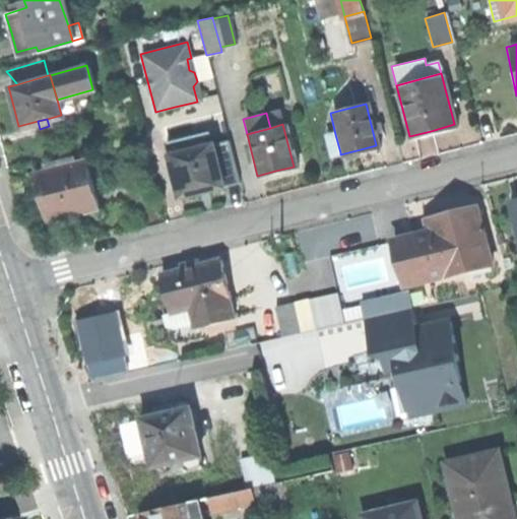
[(436,130),(438,145),(455,143),(453,128),(436,130)]
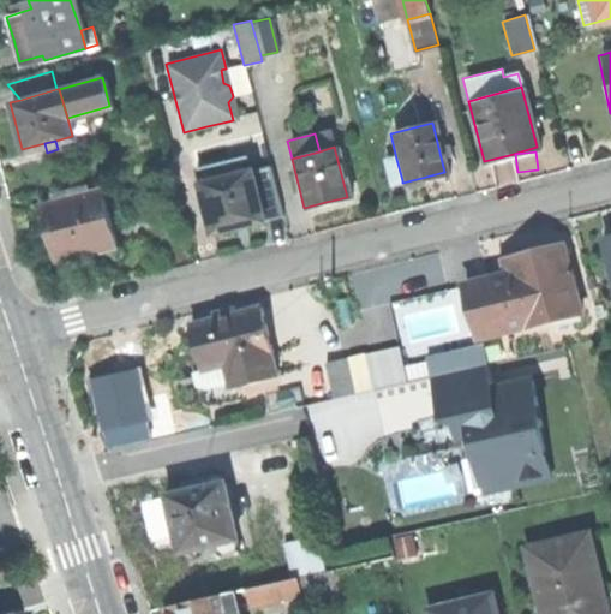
[(388,184),(402,180),(396,159),(383,162),(388,184)]
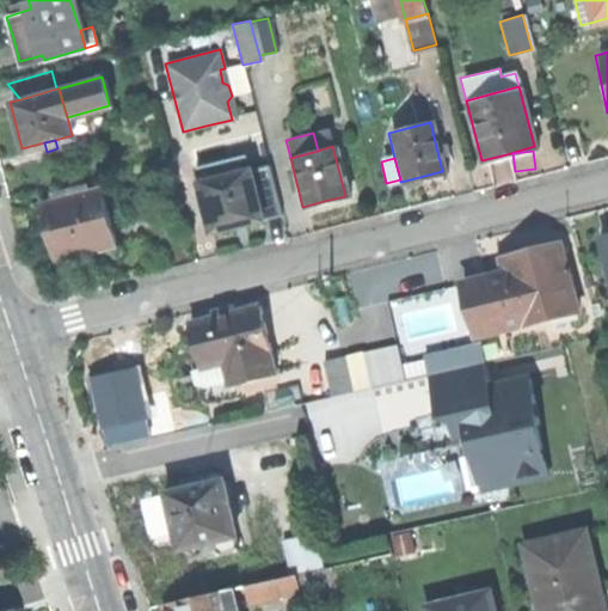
[(203,163),(207,179),(226,175),(221,159),(203,163)]
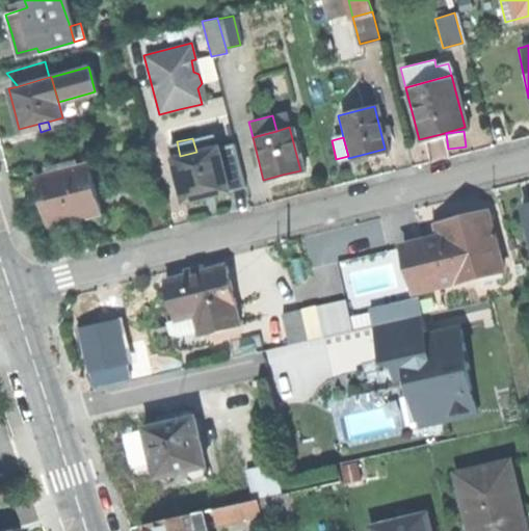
[(170,158),(181,200),(202,194),(226,188),(215,147),(196,152),(180,156),(170,158)]
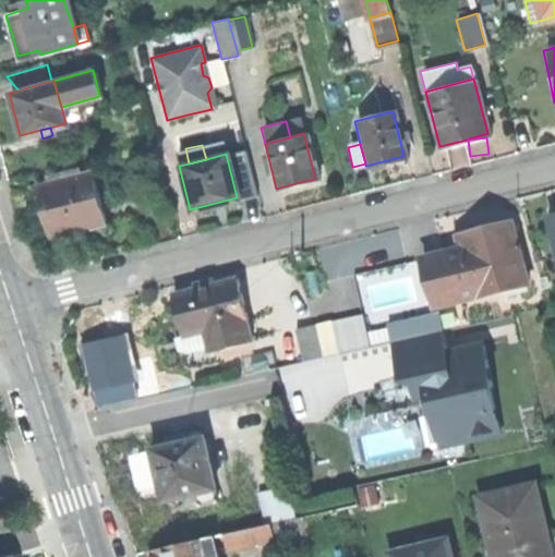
[(40,213),(47,235),(101,221),(88,172),(34,186),(40,213)]
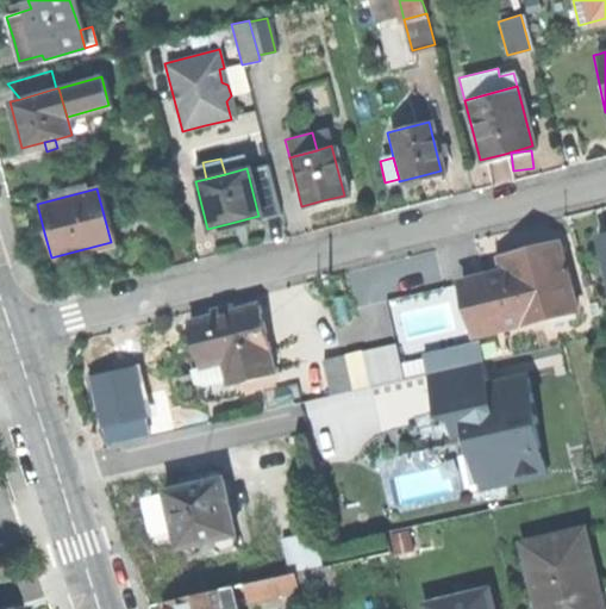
[(560,247),(537,253),(541,266),(554,318),(576,312),(560,247)]
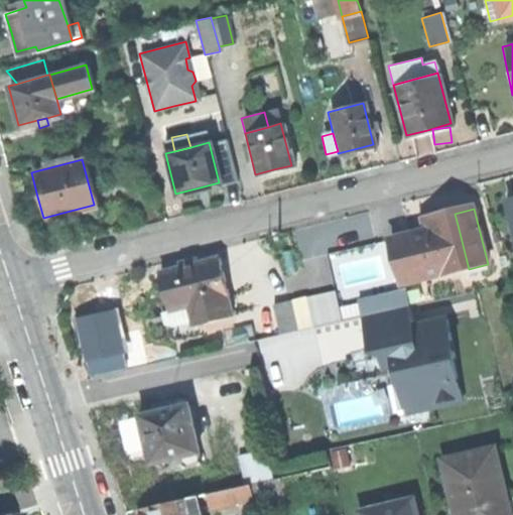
[(426,221),(429,233),(458,225),(455,214),(426,221)]
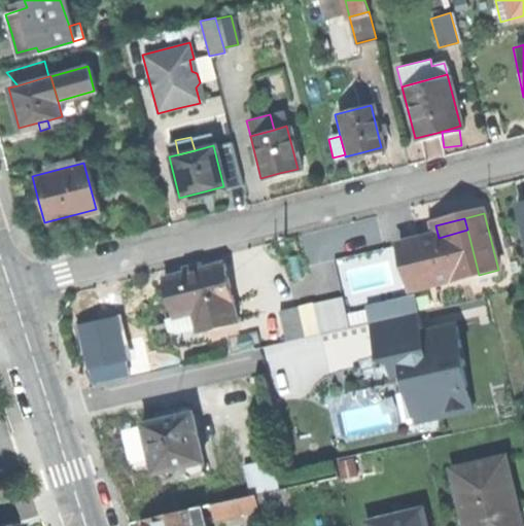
[(398,248),(411,292),(479,275),(467,230),(439,238),(425,241),(398,248)]
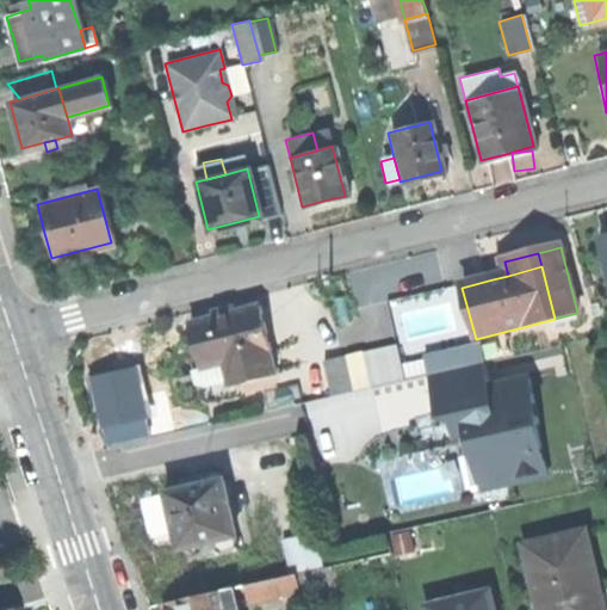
[(218,316),(186,326),(198,371),(223,364),(229,388),(272,376),(266,352),(272,350),(260,306),(218,316)]
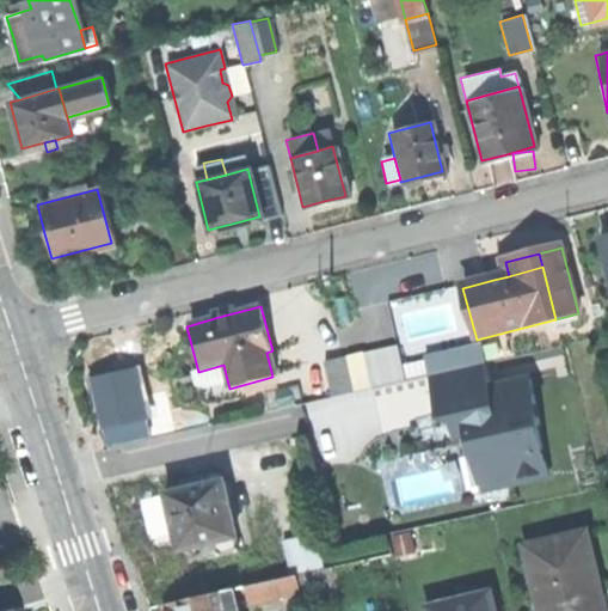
[(363,354),(373,386),(403,378),(394,346),(363,354)]
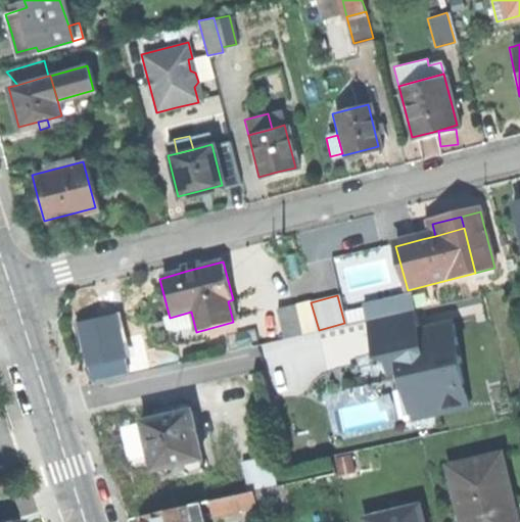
[(276,311),(282,337),(300,333),(293,306),(276,311)]
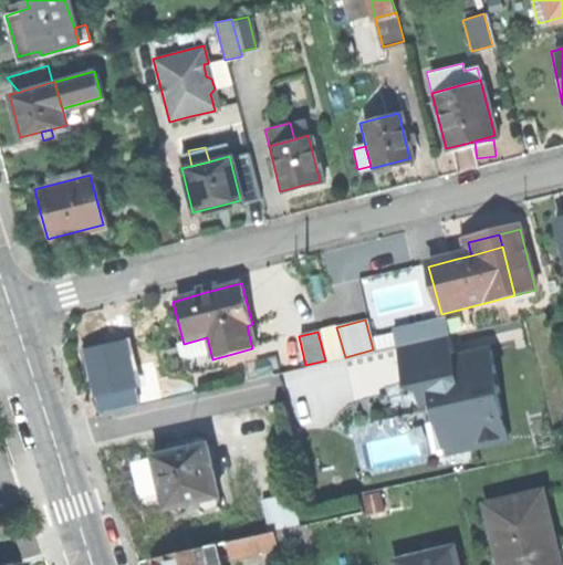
[(513,440),(491,342),(455,351),(450,332),(398,344),(402,363),(407,385),(418,389),(423,405),(433,403),(445,456),(513,440)]
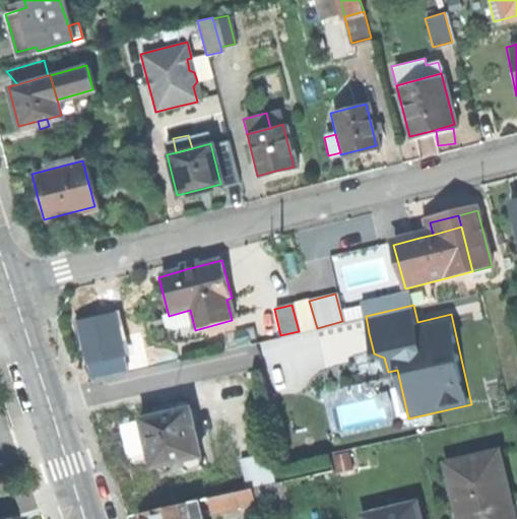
[(188,404),(139,417),(141,427),(135,428),(139,444),(146,442),(149,453),(153,469),(182,462),(185,475),(205,470),(188,404)]
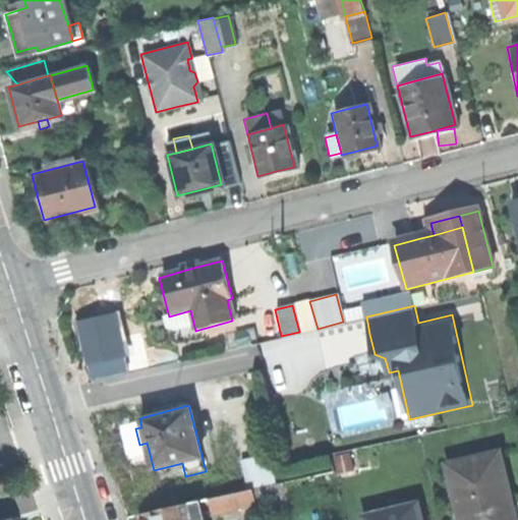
[(444,466),(456,519),(513,519),(498,454),(444,466)]
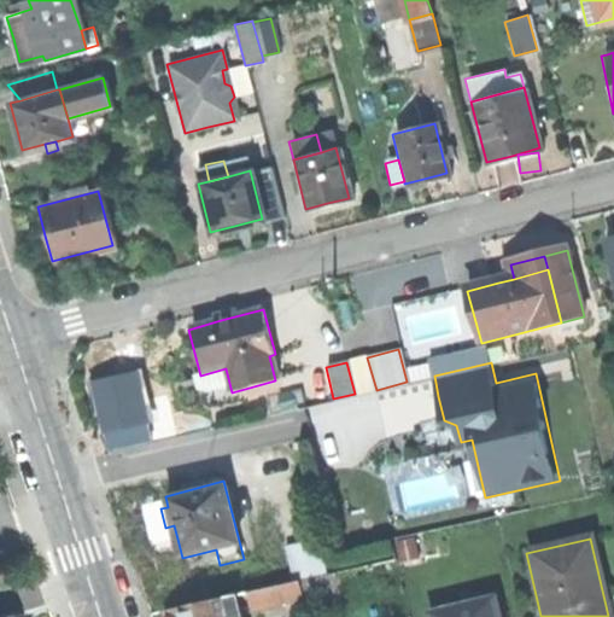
[(307,576),(294,580),(298,594),(310,592),(307,576)]
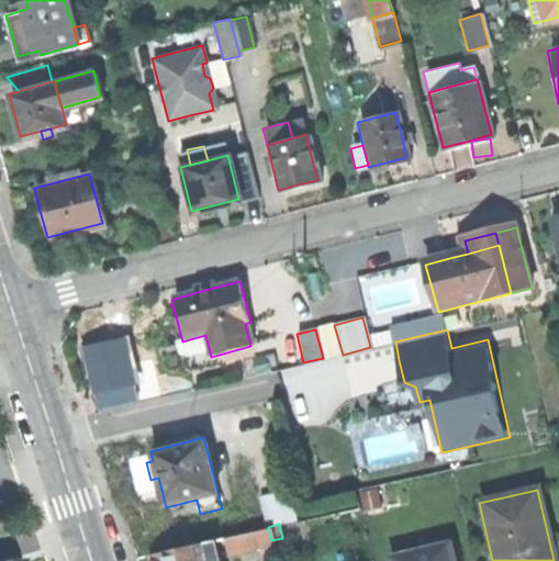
[(225,537),(230,551),(271,540),(268,527),(225,537)]
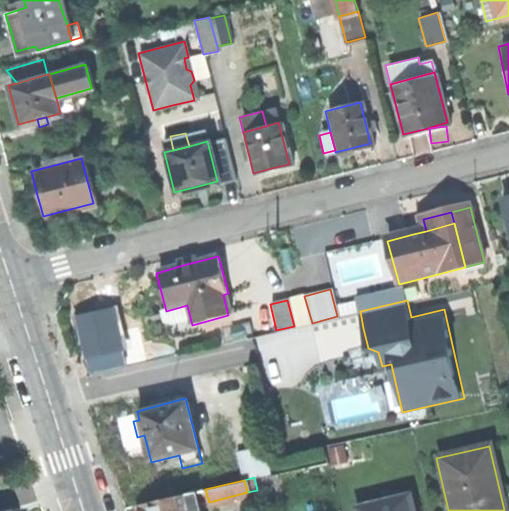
[(136,510),(181,510),(178,494),(135,504),(136,510)]
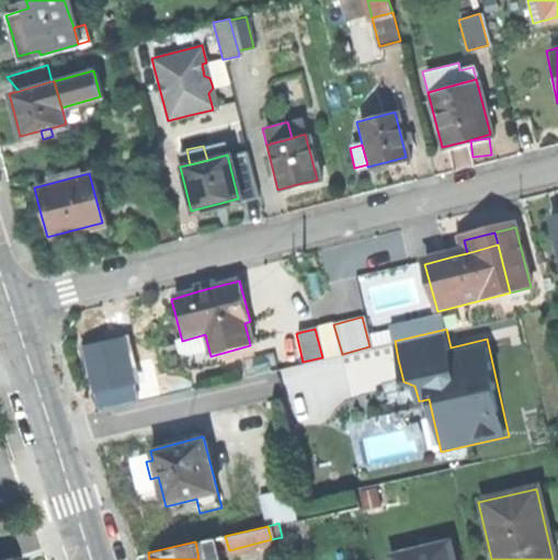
[(388,557),(388,559),(451,559),(447,544),(388,557)]
